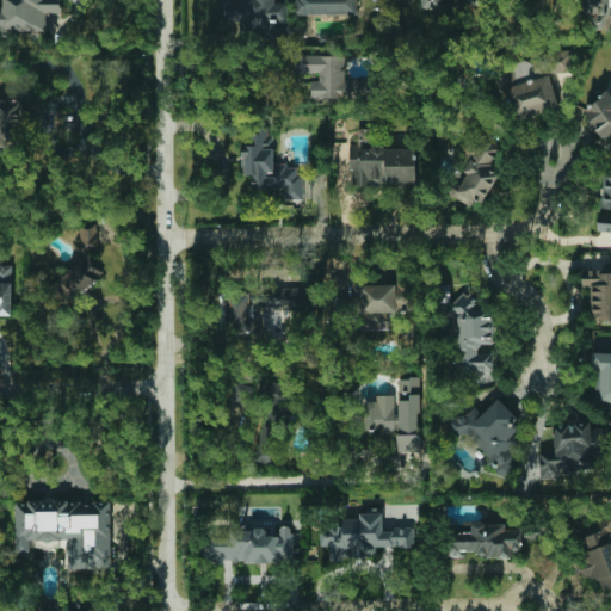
[(0,30),(61,31),(61,1),(51,1),(51,0),(4,0),(4,12),(0,12),(0,30)]
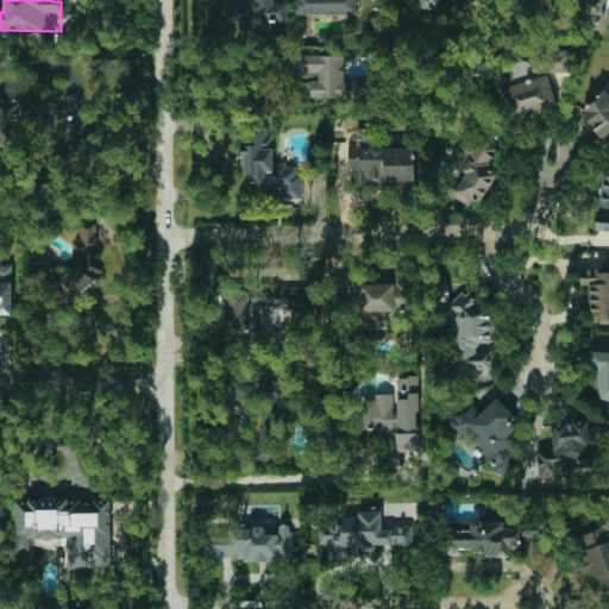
[(357,0),(295,0),(296,16),(357,14),(357,0)]
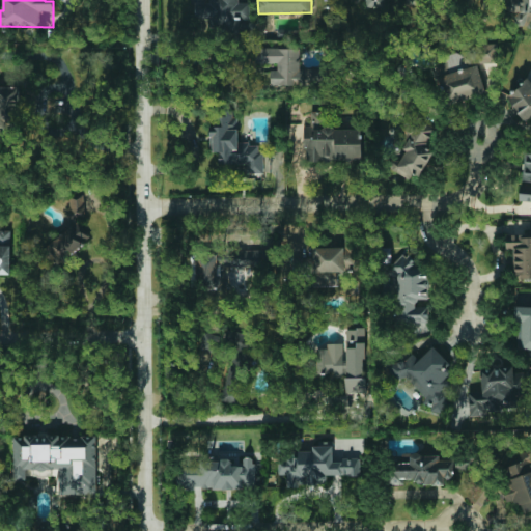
[(366,0),(367,8),(388,7),(387,0),(366,0)]
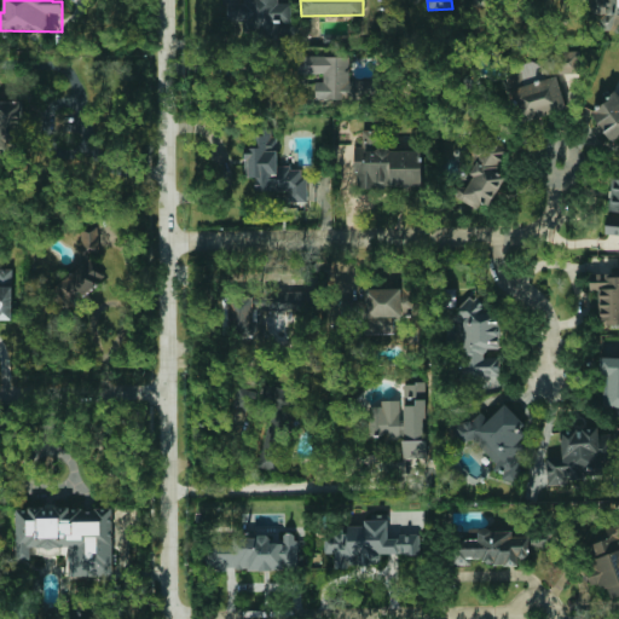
[(618,0),(596,0),(595,32),(618,32),(618,0)]
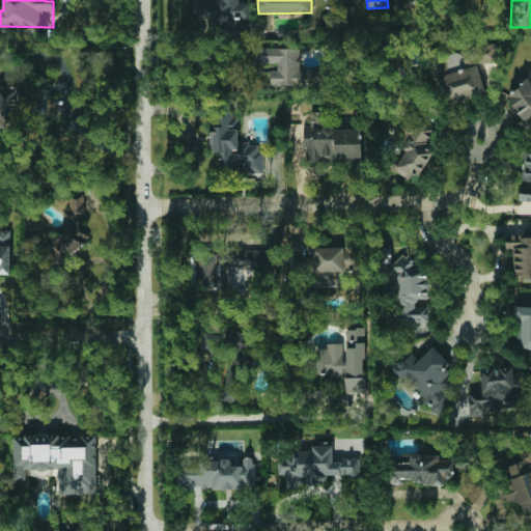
[(479,65),(499,60),(495,44),(434,60),(446,105),(486,94),(479,65)]
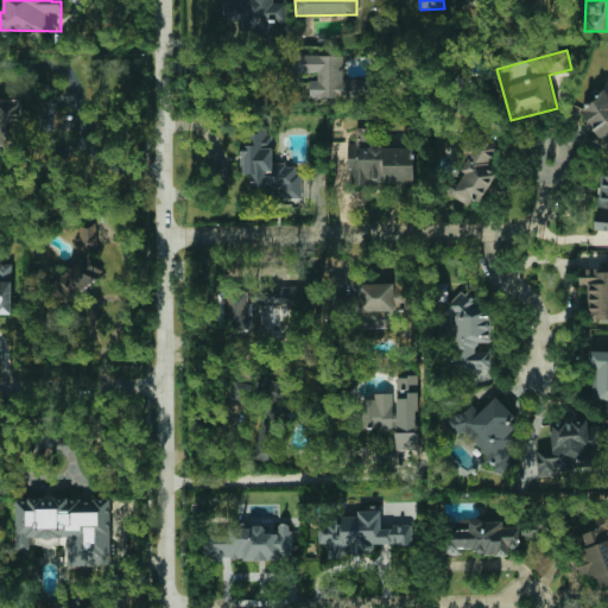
[(343,55),(292,55),(293,75),(310,75),(310,99),(372,99),(372,80),(343,80),(343,55)]
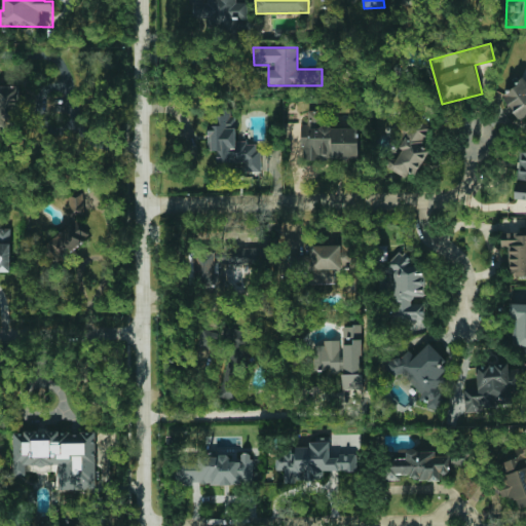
[(525,113),(525,84),(519,83),(517,91),(508,90),(504,113),(525,116),(525,114),(525,113)]
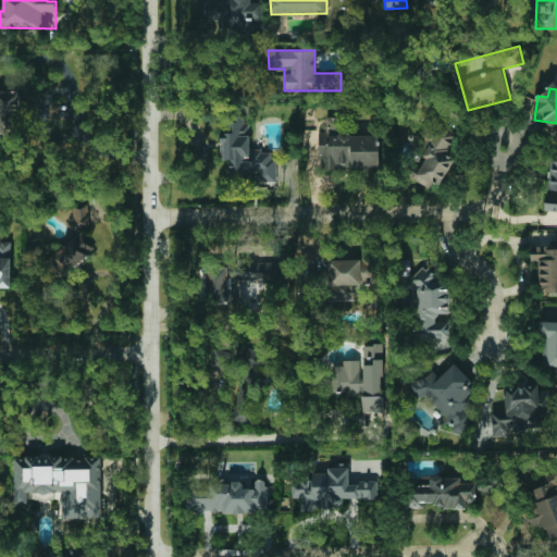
[(21,90),(0,90),(0,135),(21,135),(21,90)]
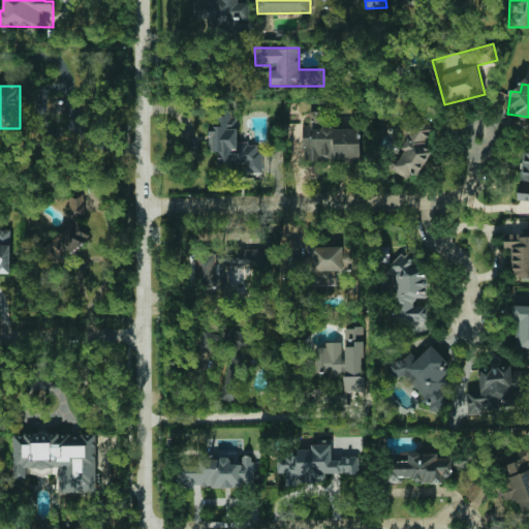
[(261,173),(261,143),(237,143),(237,110),(222,110),(222,126),(210,126),(210,151),(219,151),(219,163),(247,163),(247,173),(261,173)]
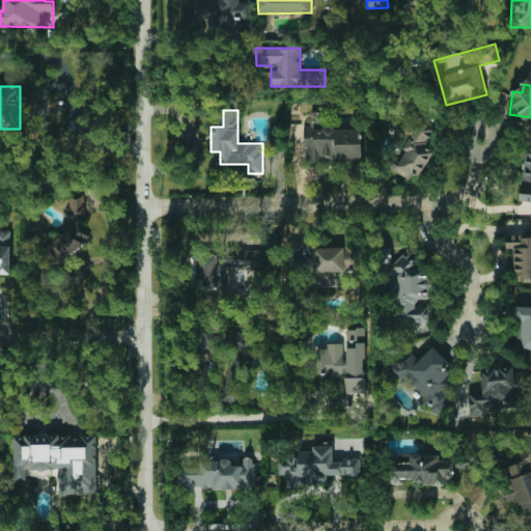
[(362,161),(361,129),(334,130),(334,120),(325,120),(325,112),(310,112),(310,126),(305,126),(305,161),(362,161)]
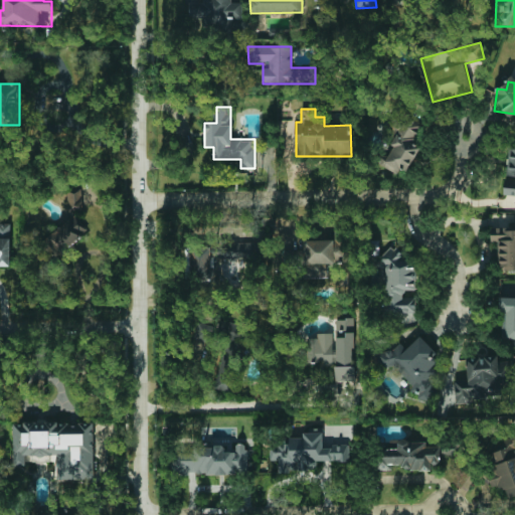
[(419,168),(413,114),(391,117),(395,150),(384,151),(386,168),(394,167),(395,171),(419,168)]
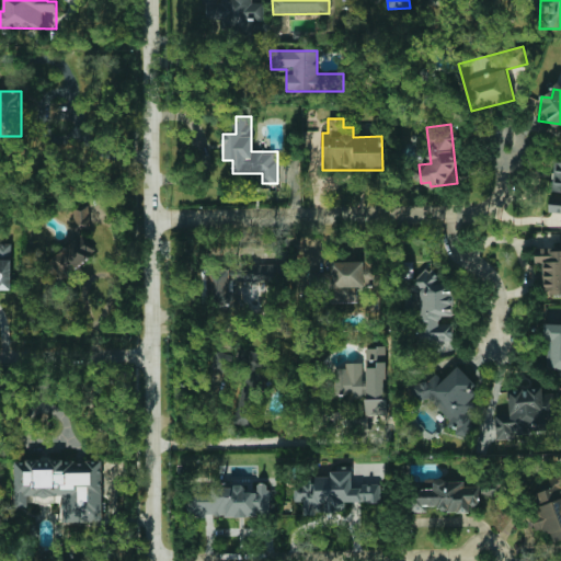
[(548,213),(560,213),(560,161),(556,161),(552,195),(550,195),(548,213)]
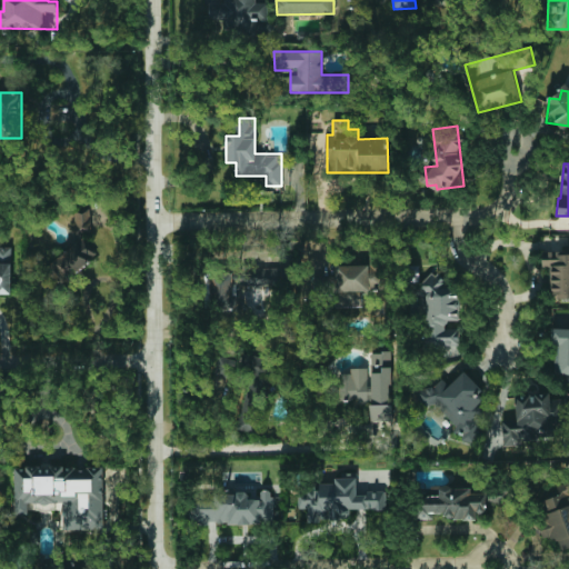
[(91,231),(90,211),(75,212),(76,232),(91,231)]
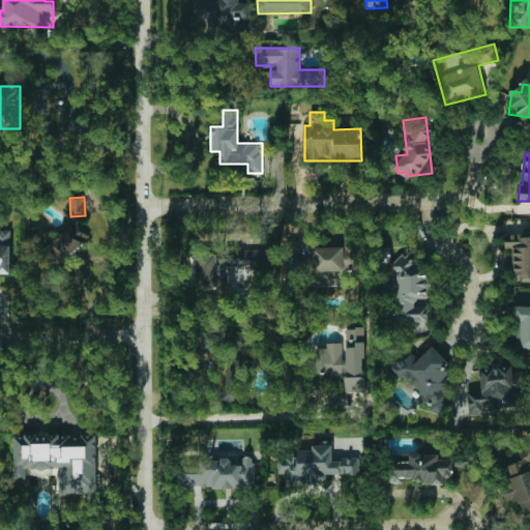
[(46,245),(59,263),(92,239),(80,222),(46,245)]
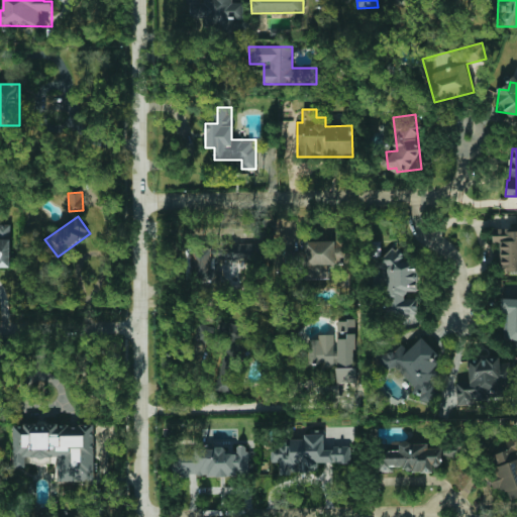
[(0,267),(11,268),(10,224),(0,224),(0,267)]
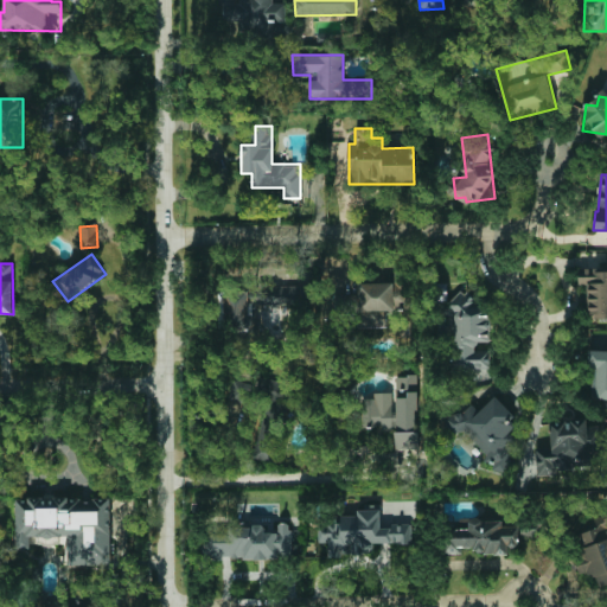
[(606,266),(579,266),(579,285),(587,286),(587,318),(606,318),(606,266)]
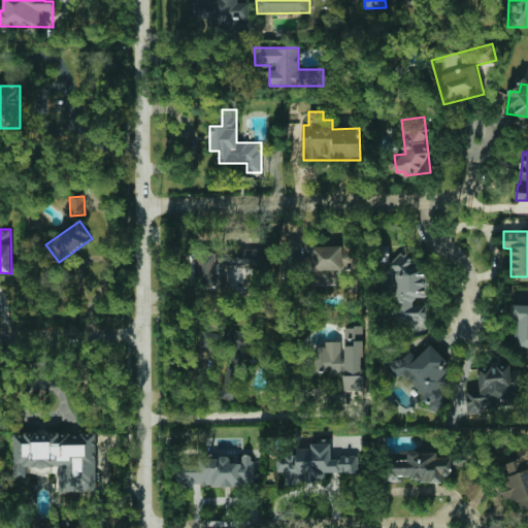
[(237,264),(254,263),(253,246),(237,248),(237,264)]
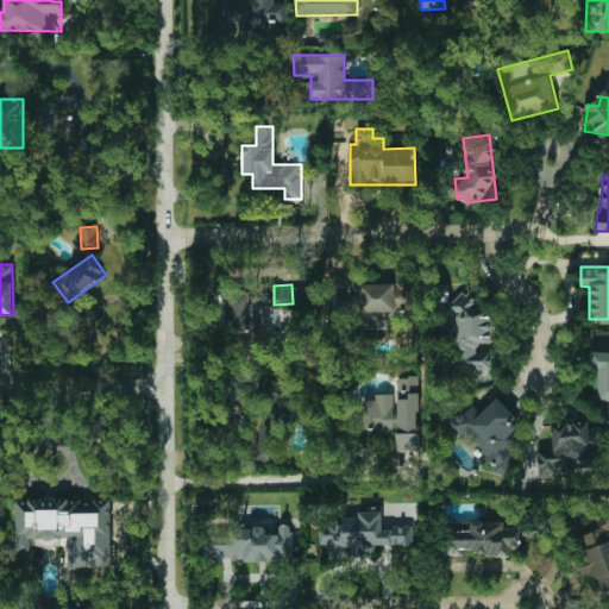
[(249,330),(248,292),(225,293),(226,331),(249,330)]
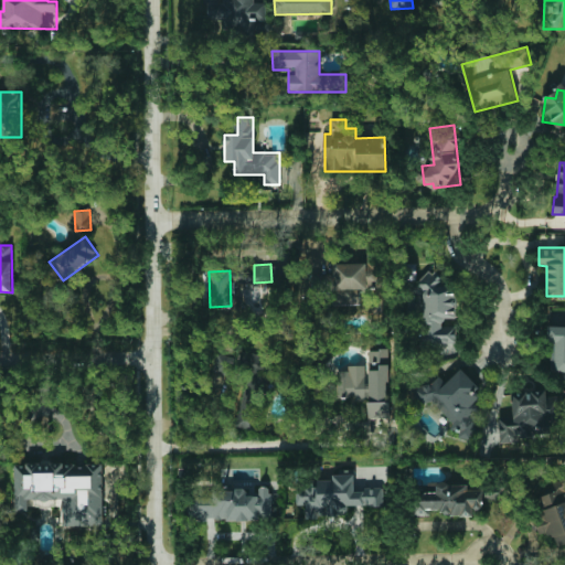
[(456,344),(457,326),(444,326),(444,318),(457,319),(457,286),(440,286),(440,273),(417,272),(417,311),(423,311),(423,343),(456,344)]
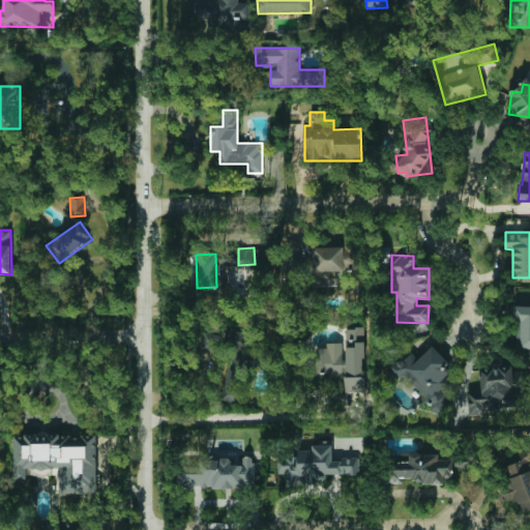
[(278,275),(291,276),(292,261),(280,260),(278,275)]
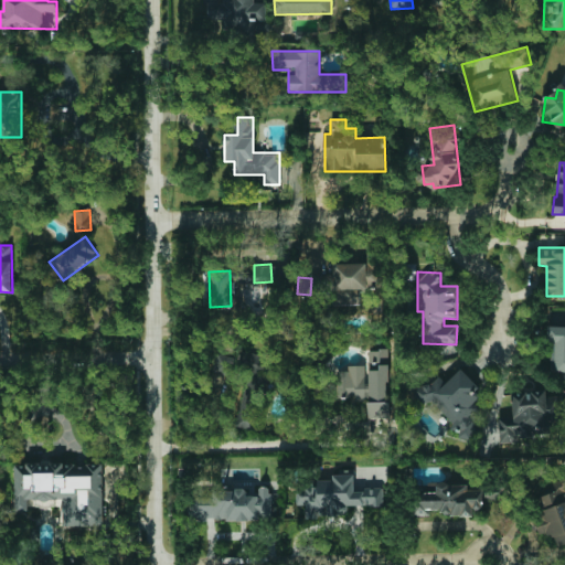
[(369,418),(391,418),(388,350),(368,350),(368,365),(348,365),(348,371),(337,372),(337,397),(356,396),(356,402),(368,401),(369,418)]
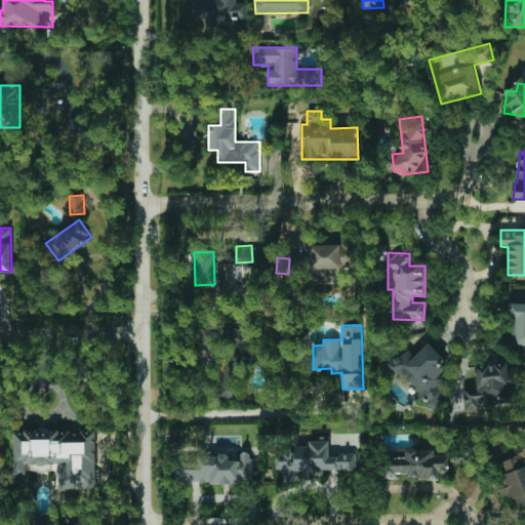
[(216,331),(200,330),(200,347),(215,348),(216,331)]
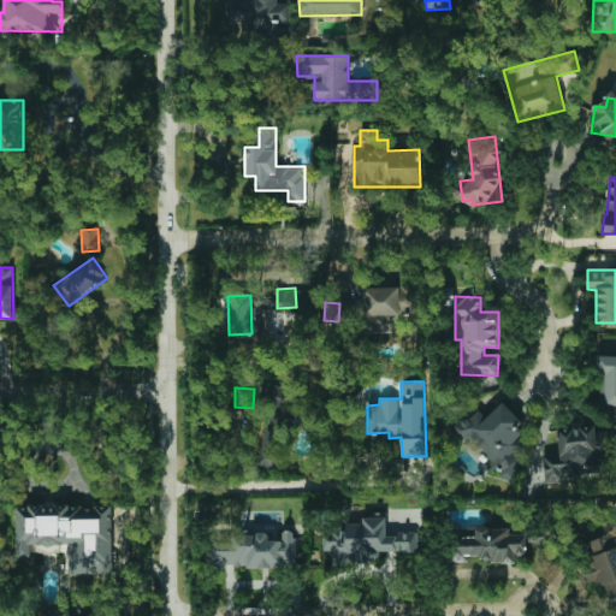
[(256,465),(276,469),(286,421),(301,424),(308,396),(273,389),(256,465)]
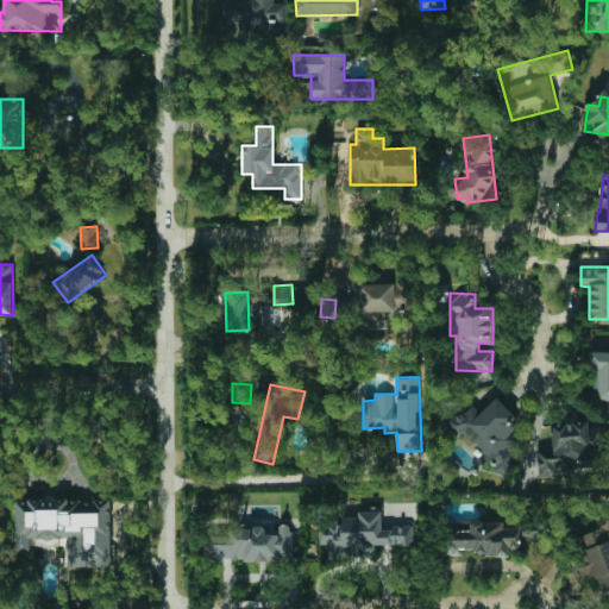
[(521,422),(497,397),(481,413),(472,402),(446,426),(457,437),(464,431),(497,466),(523,441),(513,429),(521,422)]
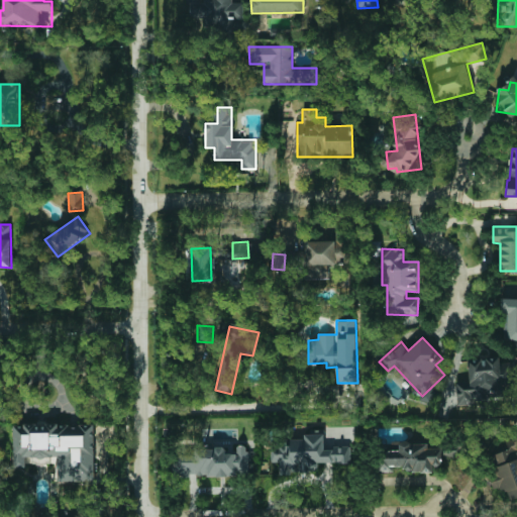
[(455,382),(456,402),(505,400),(502,357),(469,359),(470,382),(455,382)]
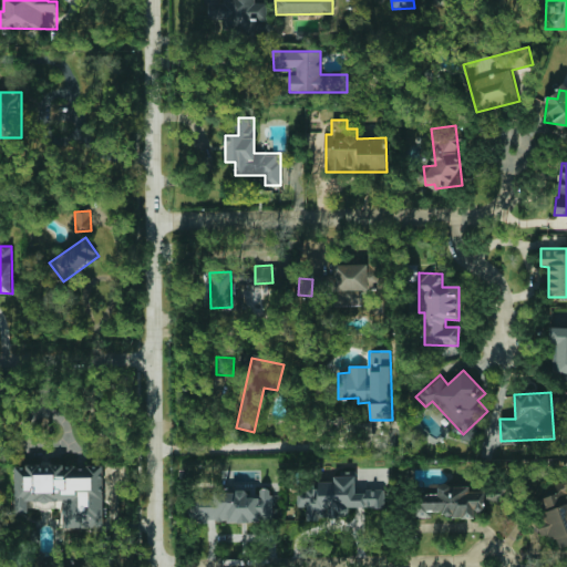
[(103,528),(103,465),(16,465),(14,513),(30,513),(30,506),(61,506),(61,528),(103,528)]
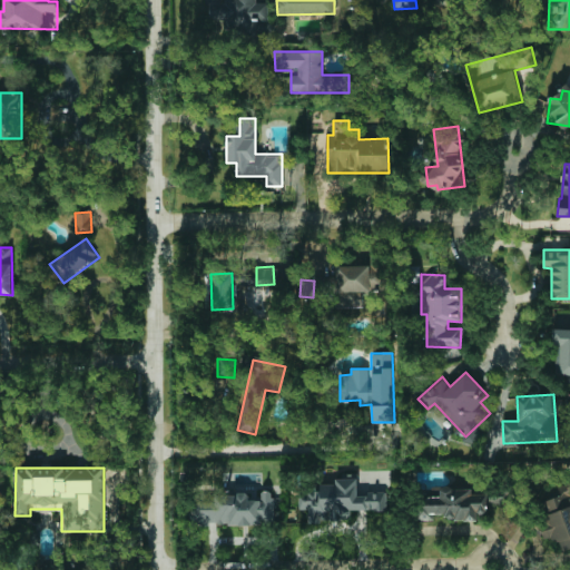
[(308,521),(351,521),(352,510),(384,510),(384,493),(357,493),(359,473),(338,473),(338,484),(321,484),(321,491),(300,491),(298,509),(308,509),(308,521)]
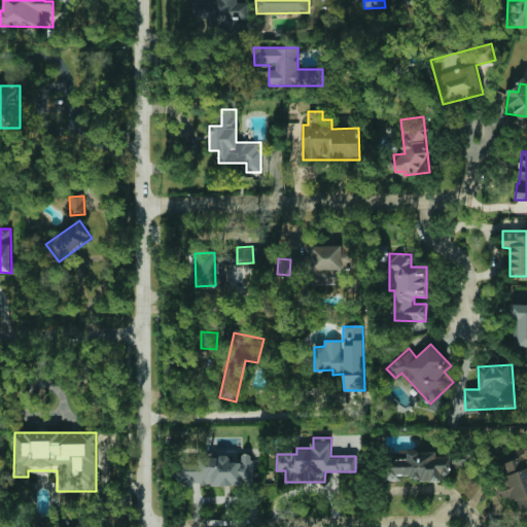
[(526,455),(525,448),(514,452),(516,459),(500,464),(504,478),(497,480),(504,500),(516,497),(520,511),(526,507),(526,455)]
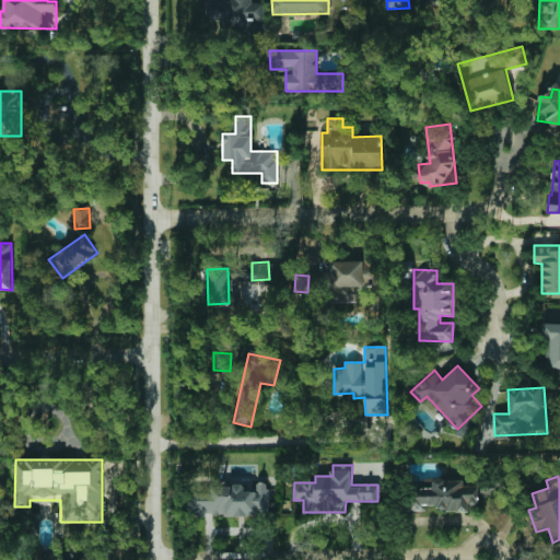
[(409,489),(410,512),(427,511),(469,509),(469,505),(479,504),(478,494),(498,493),(498,483),(464,486),(463,479),(433,480),(433,488),(409,489)]
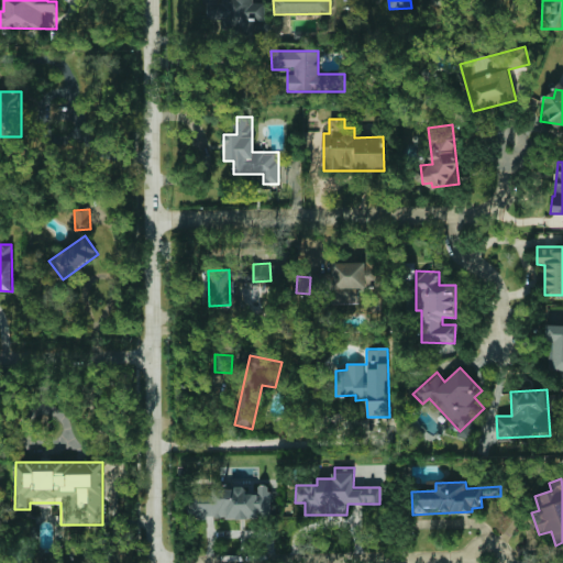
[(188,518),(271,519),(271,486),(258,485),(257,494),(245,494),(245,490),(188,489),(188,518)]
